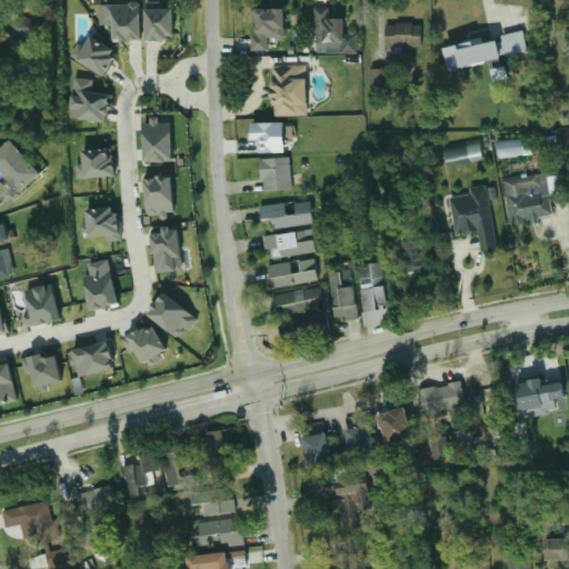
[(115,6),(132,5),(132,2),(139,2),(139,5),(142,5),(142,38),(130,38),(130,41),(122,41),(122,38),(116,38),(116,23),(102,23),(102,6),(115,6)]
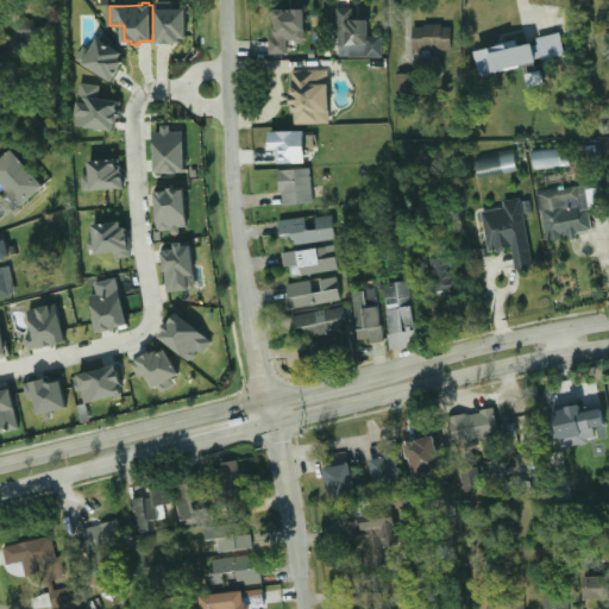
[(174,11),(180,11),(187,11),(187,36),(180,37),(180,42),(159,42),(158,11),(158,2),(174,2),(174,11)]
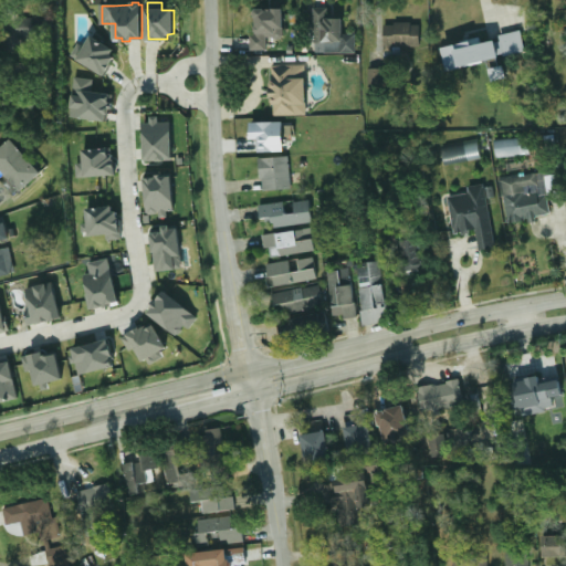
[(255,8),(282,7),(283,34),(266,35),(266,48),(250,48),(250,34),(255,34),(255,8)]
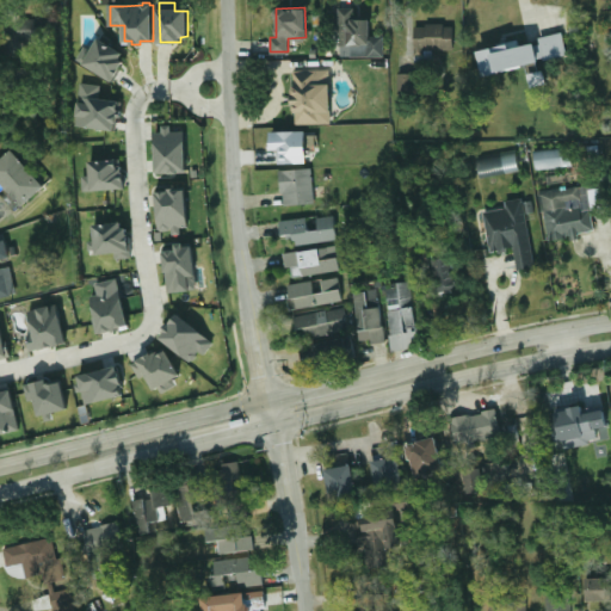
[(370,38),(383,38),(383,56),(345,56),(345,44),(340,44),(339,8),(358,8),(358,19),(370,19),(370,38)]
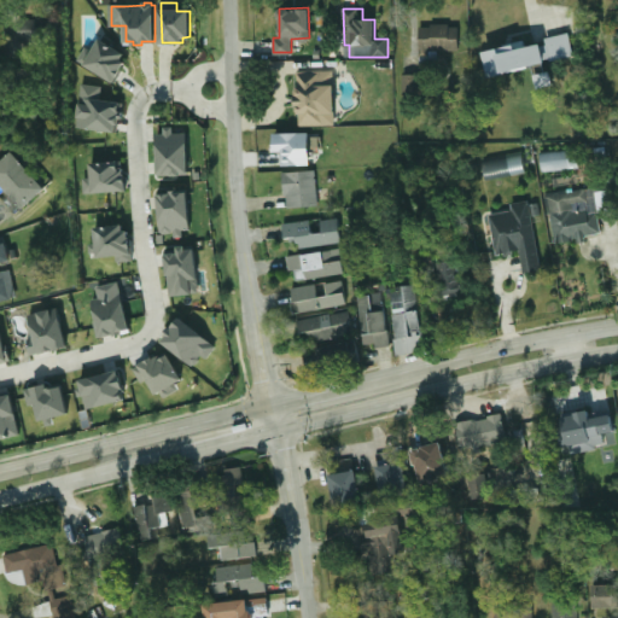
[(21,19),(36,19),(36,13),(50,13),(50,19),(59,19),(59,42),(21,42),(21,19)]
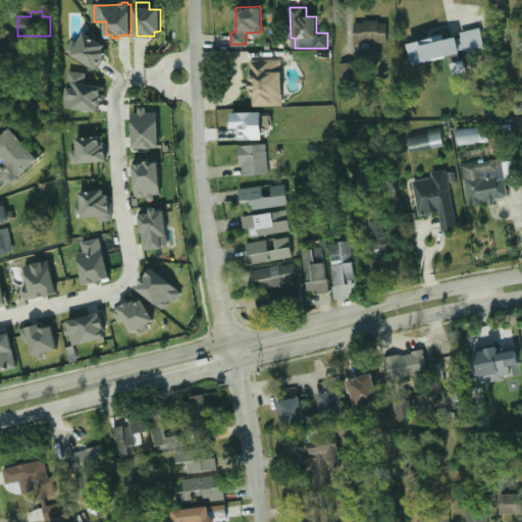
[(364,19),(379,19),(379,22),(390,22),(390,44),(370,44),(370,55),(356,55),(355,45),(355,22),(364,22),(364,19)]
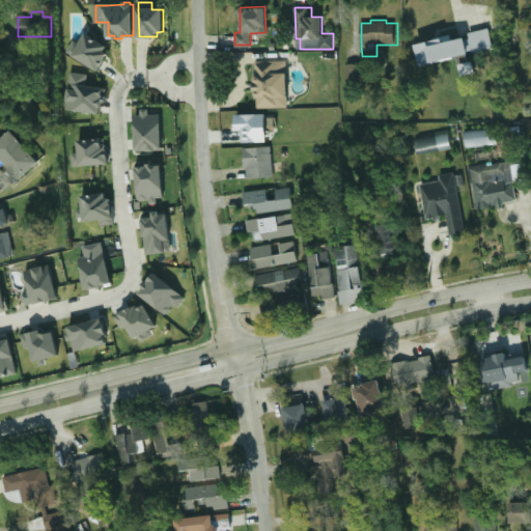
[(470,62),(474,61),(478,77),(462,80),(458,65),(459,65),(457,54),(448,56),(449,59),(420,65),(415,45),(437,39),(436,35),(450,32),(452,42),(466,38),(467,42),(471,40),(469,33),(491,28),(495,48),(474,53),(473,49),(469,50),(469,52),(468,52),(470,62)]
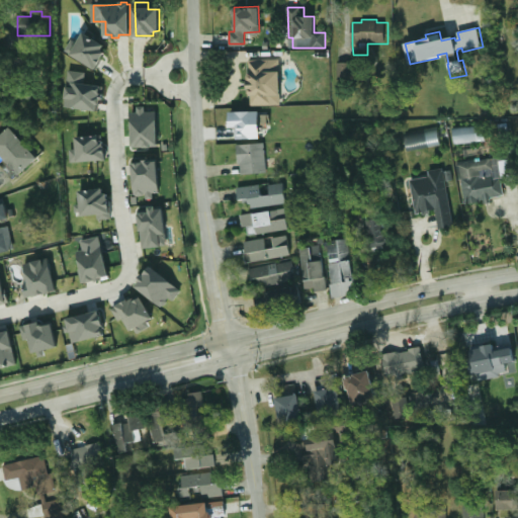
[(101,49),(106,52),(101,58),(105,60),(98,71),(95,69),(91,66),(72,55),(66,51),(72,39),(79,44),(85,32),(104,45),(101,49)]
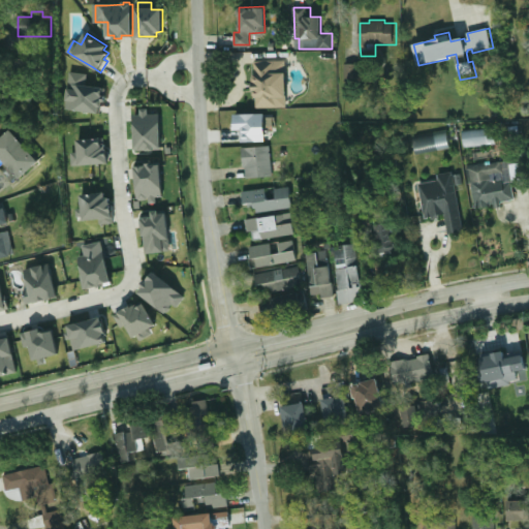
[(5,55),(31,55),(31,74),(5,74),(5,55)]
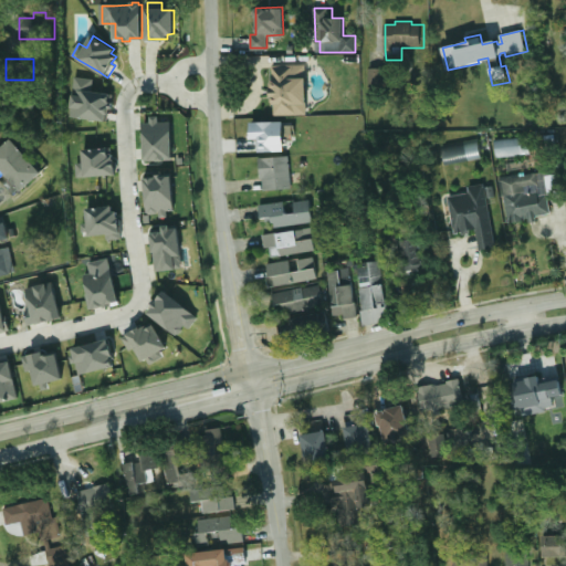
[(273,67),(304,66),(305,112),(274,113),(273,67)]
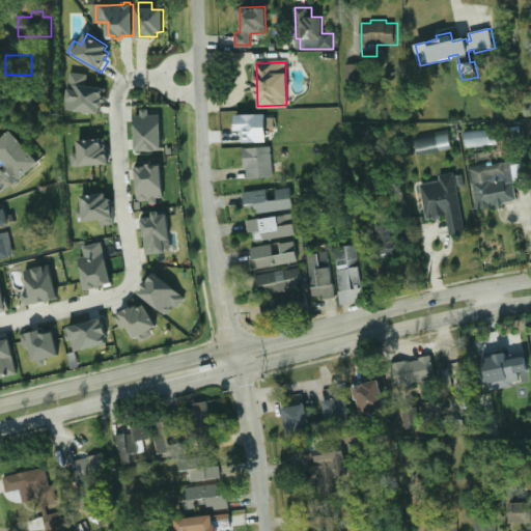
[(346,64),(361,64),(362,82),(346,83),(346,64)]
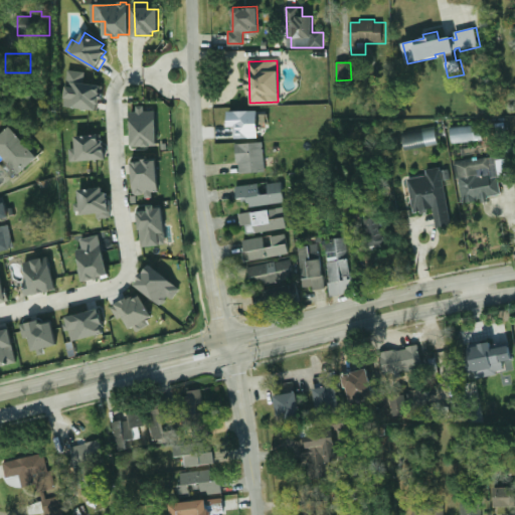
[(98,99),(96,111),(64,106),(68,80),(70,69),(87,72),(84,82),(100,86),(105,86),(103,100),(98,99)]
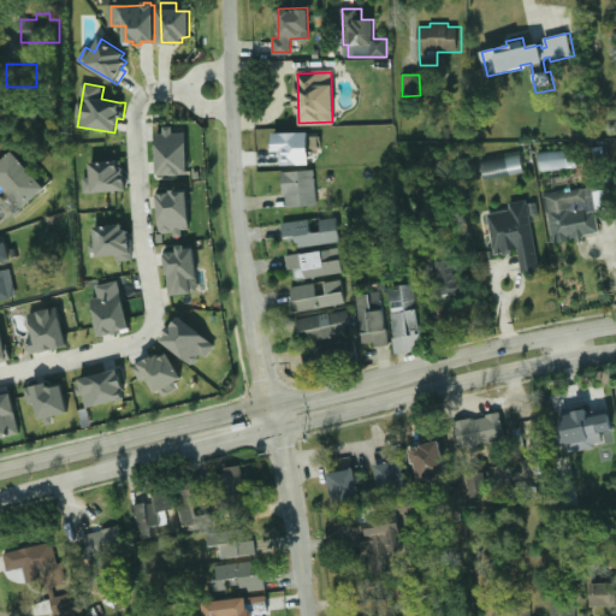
[(280,134),(309,132),(311,163),(283,165),(282,149),(272,149),(272,135),(280,134)]
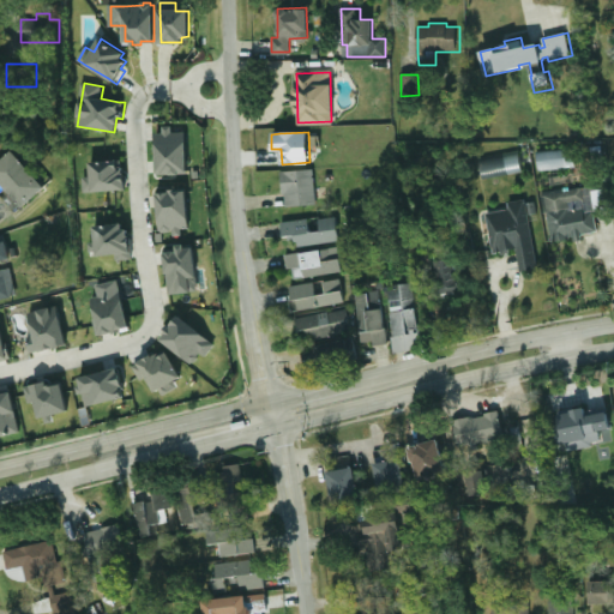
[(158,133),(185,133),(186,174),(158,175),(158,133)]
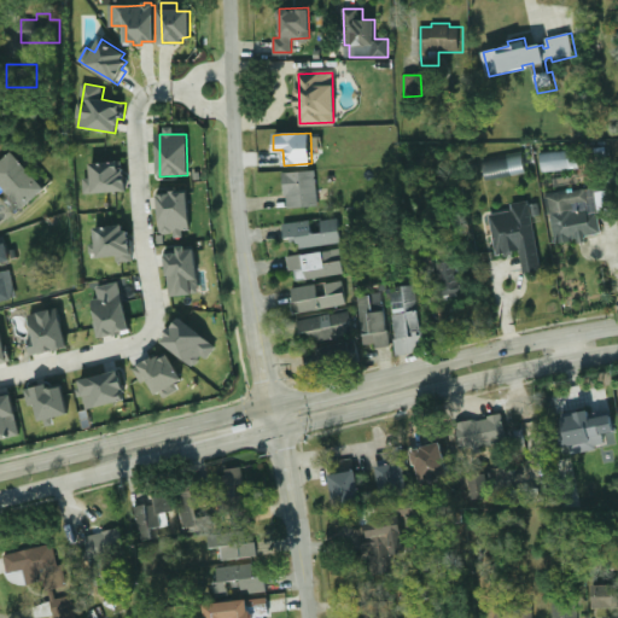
[(540,152),(578,150),(579,168),(541,170),(540,152)]
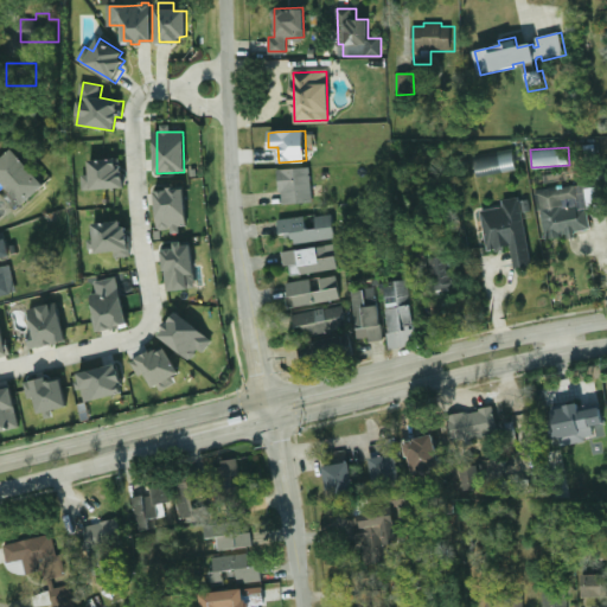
[(0,159),(13,148),(46,186),(24,208),(0,179),(0,159)]
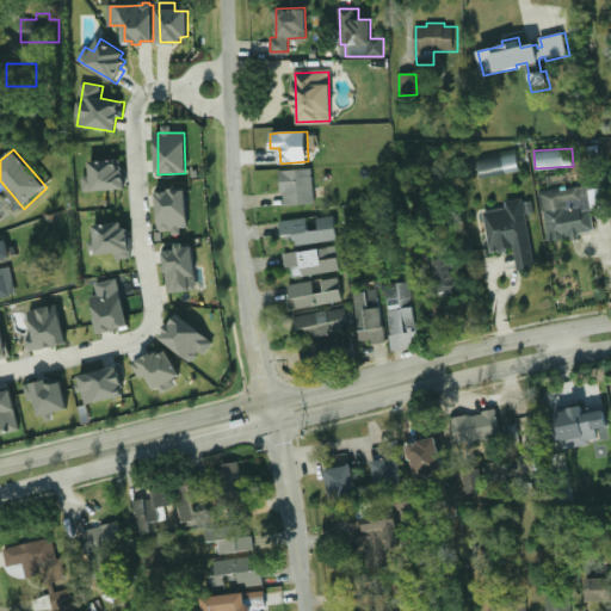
[(474,158),(517,149),(520,170),(477,178),(474,158)]
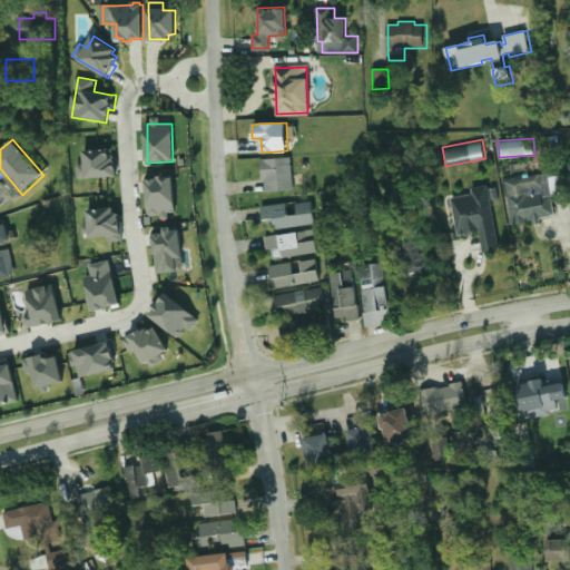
[(114,163),(118,161),(119,175),(114,175),(86,177),(79,177),(78,165),(85,165),(84,150),(112,148),(114,163)]
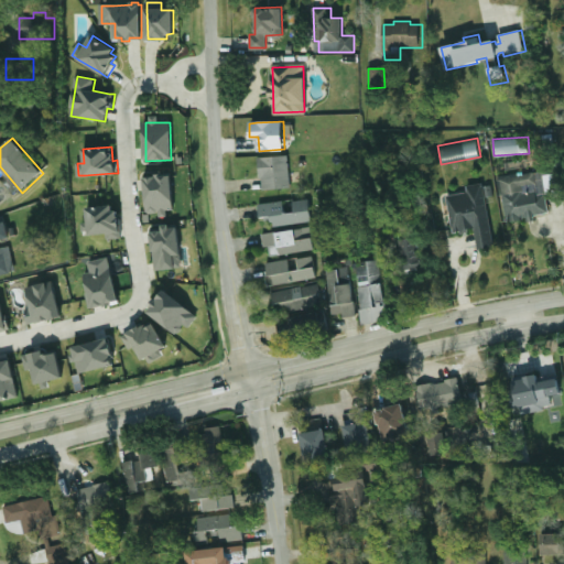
[(289,155),(291,188),(266,191),(264,179),(259,179),(258,159),(262,158),(289,155)]
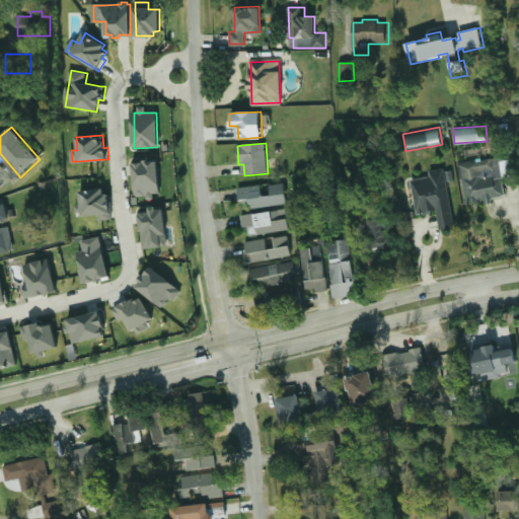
[(478,161),(492,158),(494,168),(480,171),(483,178),(492,176),(493,180),(502,178),(506,197),(491,200),(491,204),(487,205),(486,201),(485,198),(482,199),(483,203),(469,206),(468,202),(459,165),(478,161)]
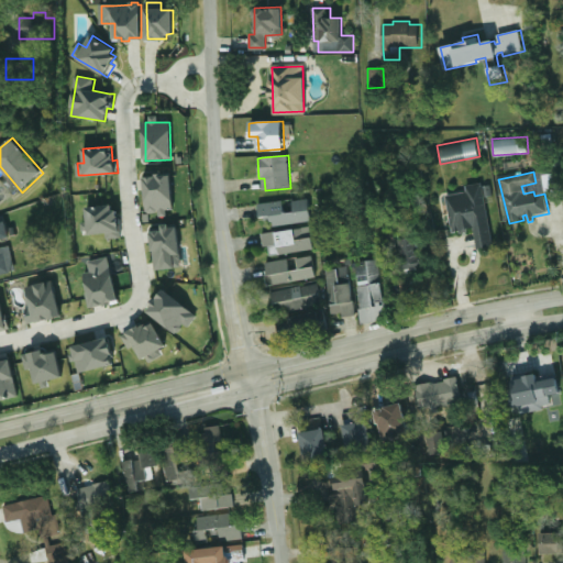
[(167,210),(167,217),(159,217),(159,211),(145,211),(143,176),(174,175),(175,210),(167,210)]
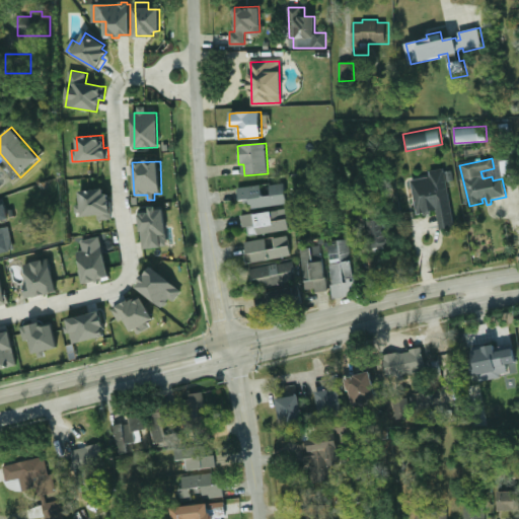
[(437,212),(418,215),(412,180),(431,176),(430,170),(445,168),(446,175),(452,174),(454,183),(448,184),(455,228),(440,231),(437,212)]
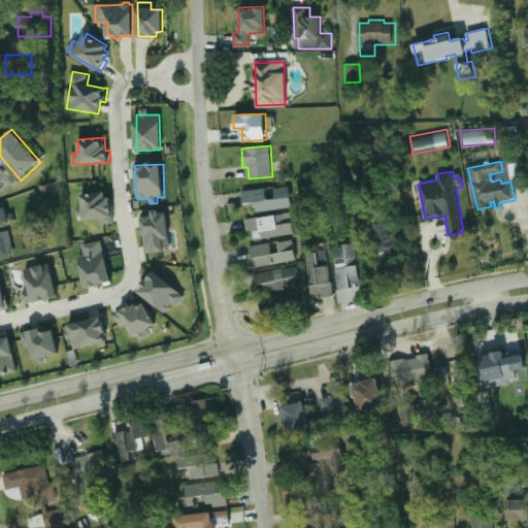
[(255,202),(244,203),(242,192),(265,189),(266,198),(276,197),(275,189),(294,186),(295,196),(290,197),(291,207),(256,212),(255,202)]
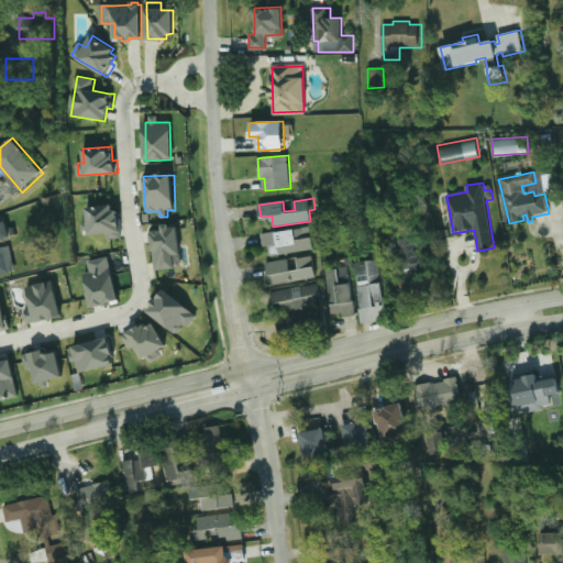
[(112,211),(117,210),(119,232),(120,240),(108,241),(107,233),(89,235),(88,230),(84,231),(83,223),(88,223),(86,207),(111,205),(112,211)]
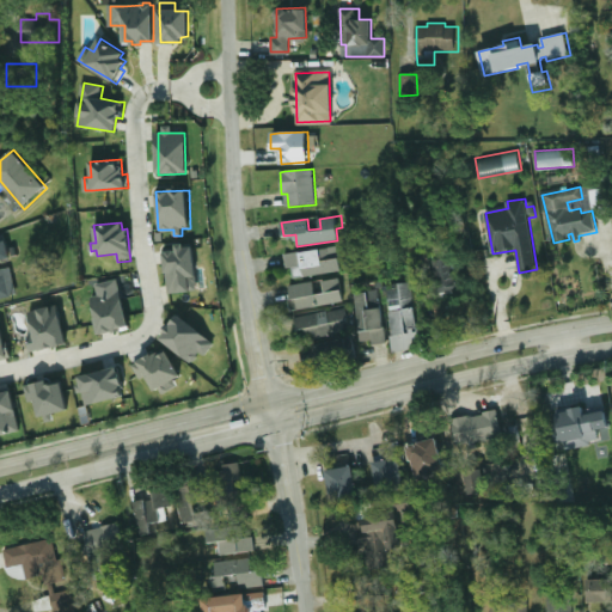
[(0,242),(6,240),(11,258),(0,261),(0,242)]
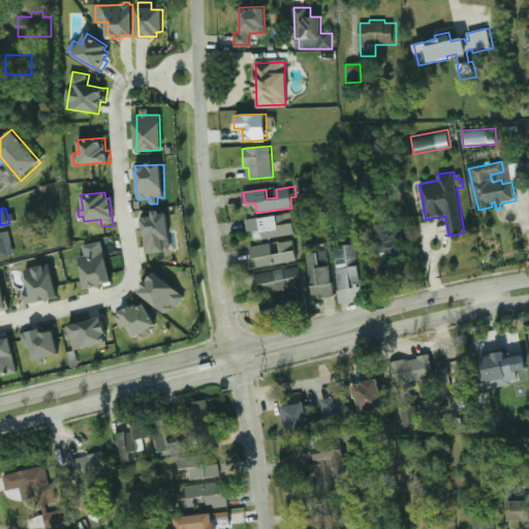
[(10,213),(16,212),(19,221),(12,222),(10,213)]
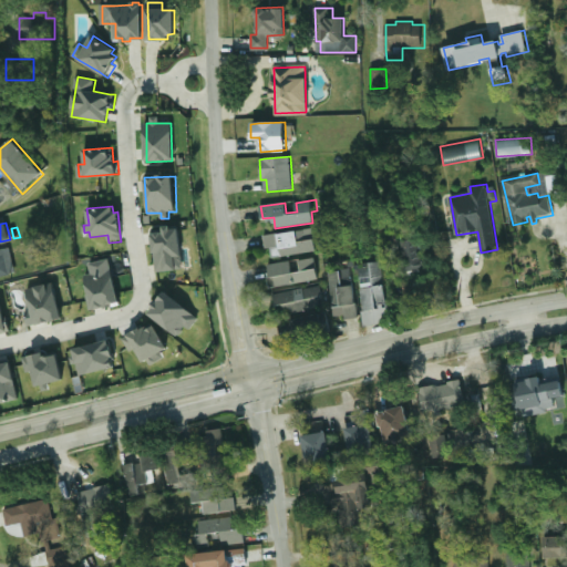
[(181,233),(183,270),(156,271),(154,234),(166,233),(166,228),(181,227),(181,233)]
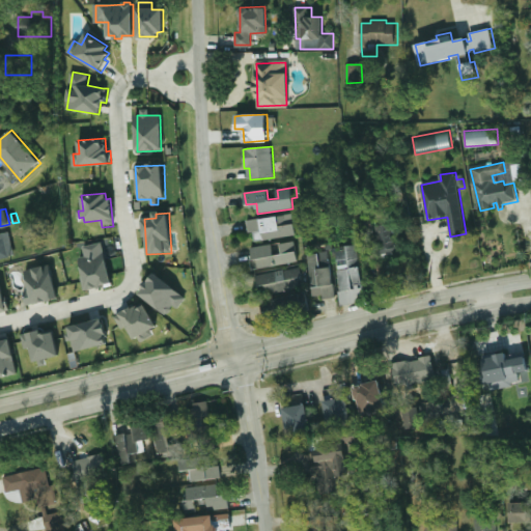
[(254,230),(247,231),(246,221),(253,220),(292,214),(296,234),(256,241),(254,230)]
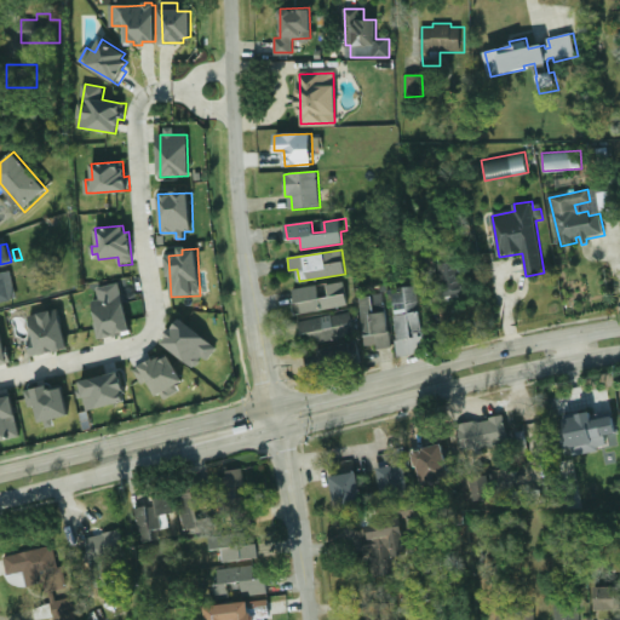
[(459,286),(471,283),(476,308),(437,314),(434,291),(445,288),(440,264),(454,262),(459,286)]
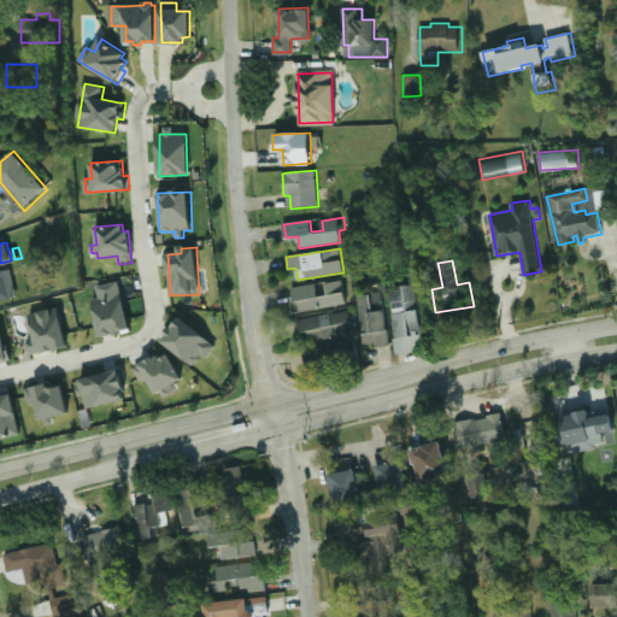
[(17,297),(0,300),(0,272),(11,270),(17,297)]
